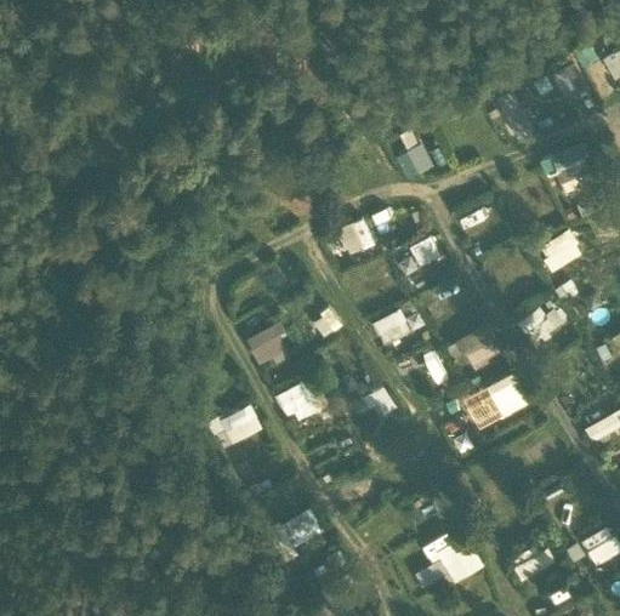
[(619,45),(593,63),(613,93),(619,89),(619,45)]
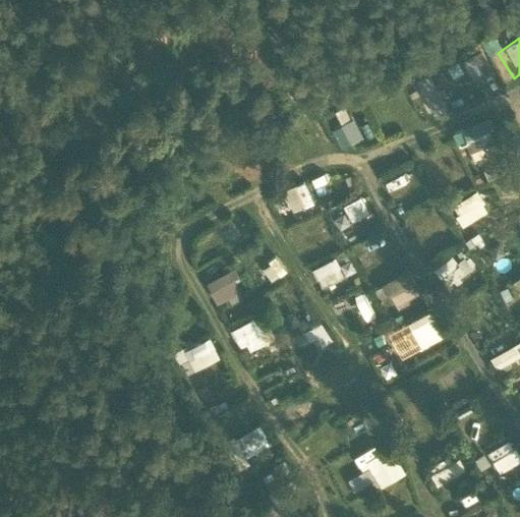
[(462,64),(473,83),(493,72),(480,53),(462,64)]
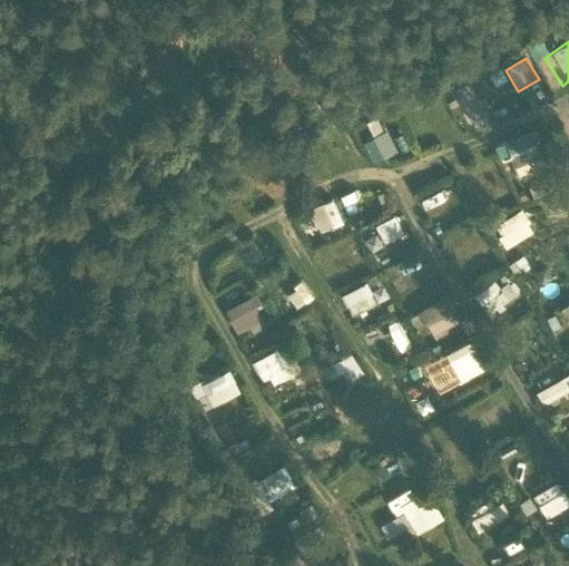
[(470,83),(488,123),(496,119),(478,79),(470,83)]
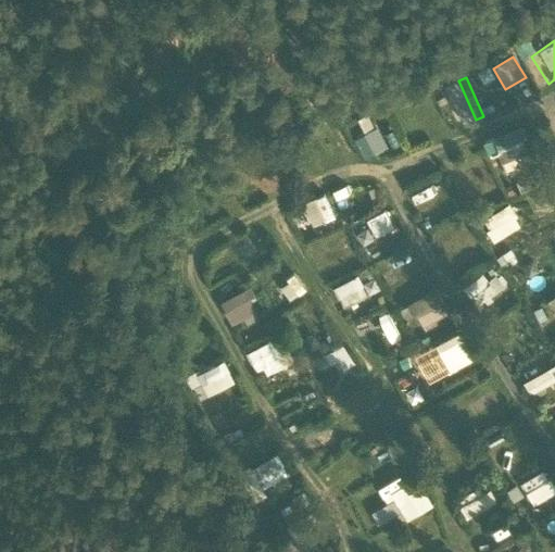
[(444,87),(463,127),(475,122),(456,82),(444,87)]
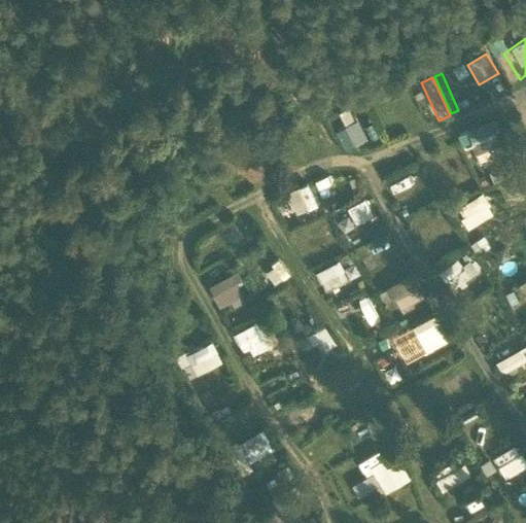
[(345,149),(362,142),(350,110),(332,117),(345,149)]
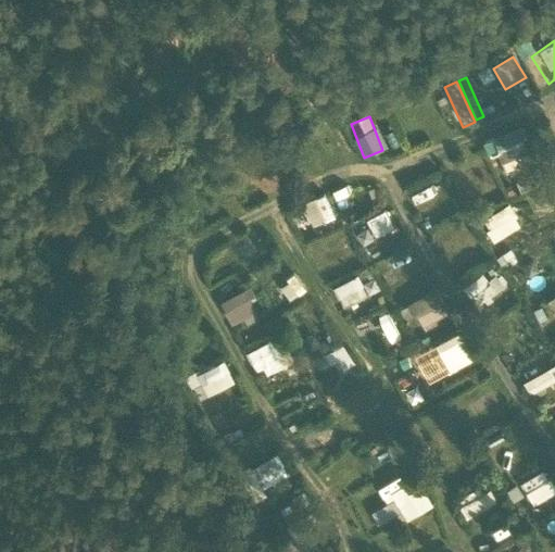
[(525,129),(494,138),(505,174),(535,165),(525,129)]
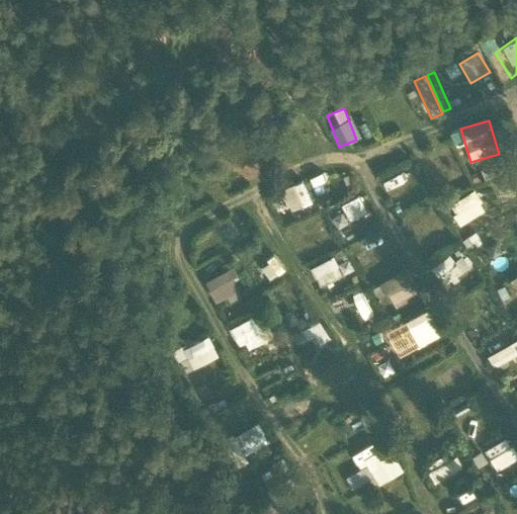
[(385,181),(389,190),(408,183),(404,174),(385,181)]
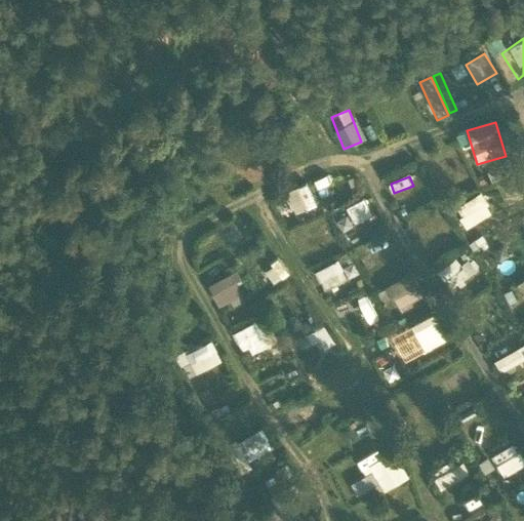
[(307,185),(285,194),(294,217),(317,208),(307,185)]
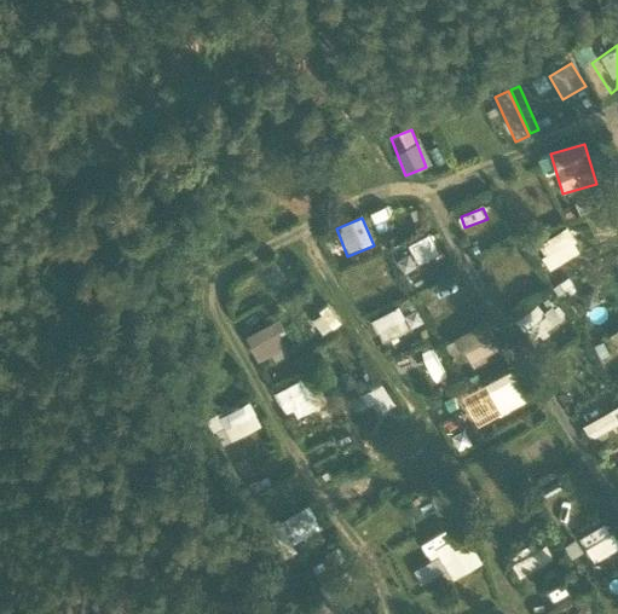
[(567,230),(537,244),(549,271),(579,256),(567,230)]
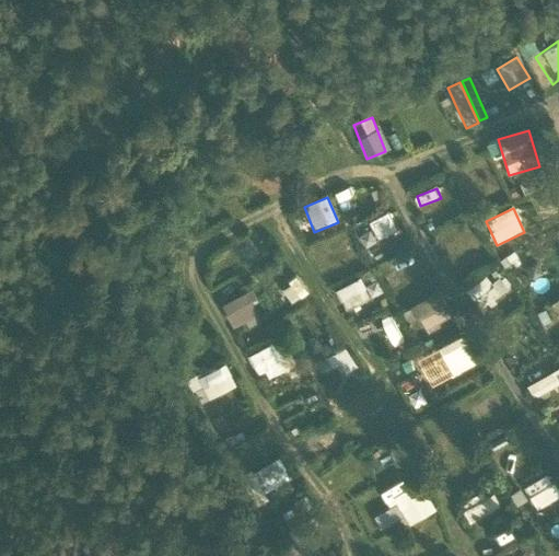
[(385,284),(403,273),(407,280),(419,274),(408,256),(380,274),(385,284)]
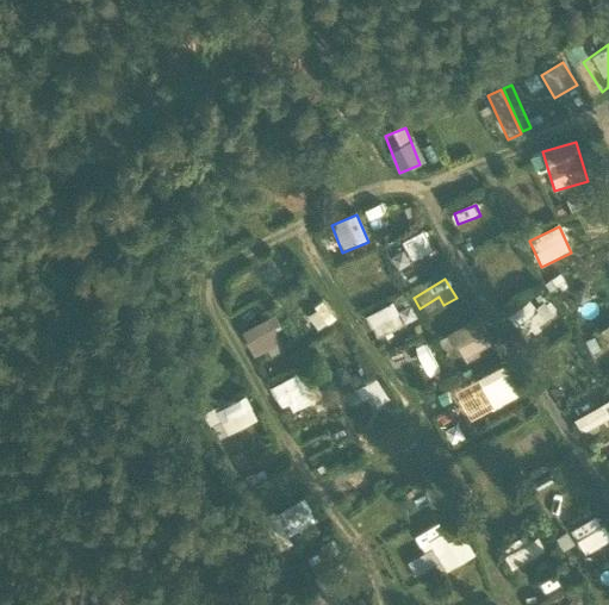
[(523,336),(554,310),(540,293),(509,319),(523,336)]
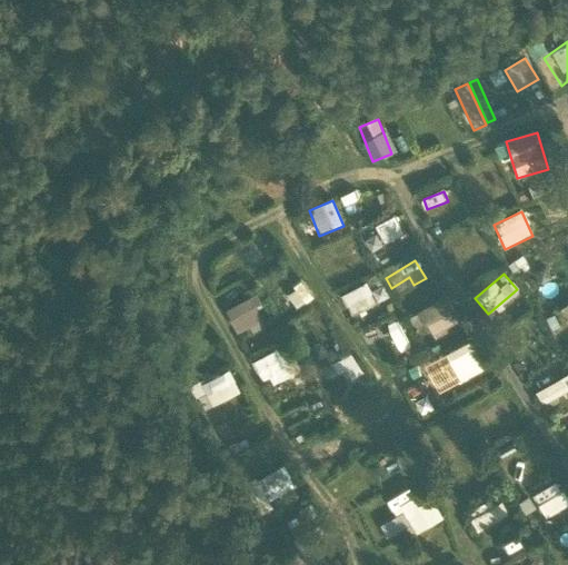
[(350,318),(389,303),(382,288),(369,294),(365,285),(340,296),(350,318)]
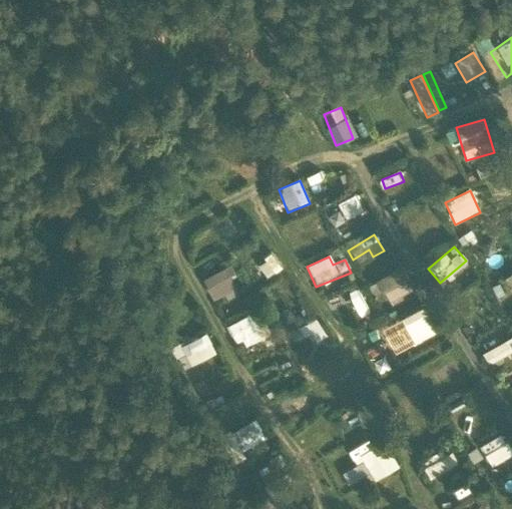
[(393,307),(412,295),(404,283),(410,280),(403,267),(369,288),(375,298),(384,293),(393,307)]
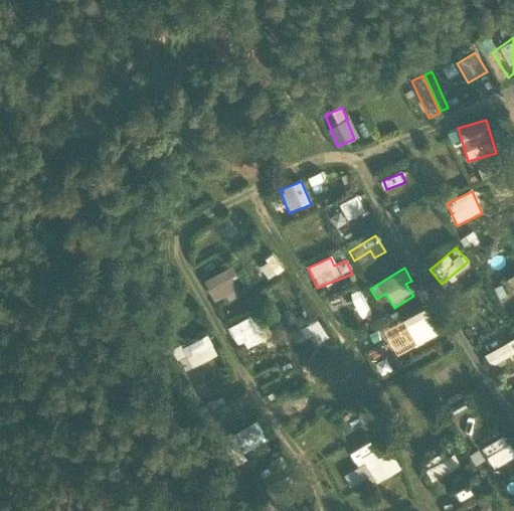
[(240,293),(228,269),(204,280),(216,305),(240,293)]
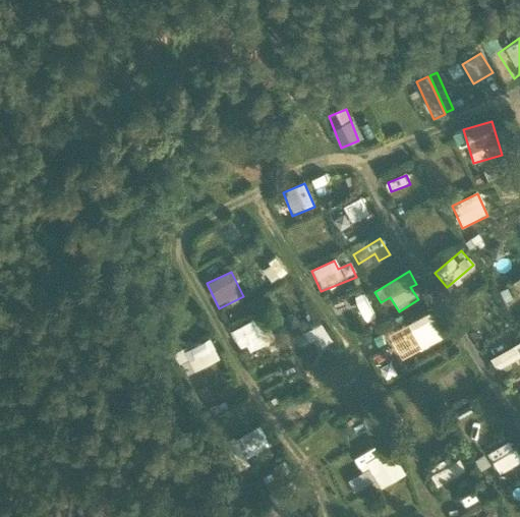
[(364,294),(331,308),(335,320),(356,310),(362,324),(374,319),(364,294)]
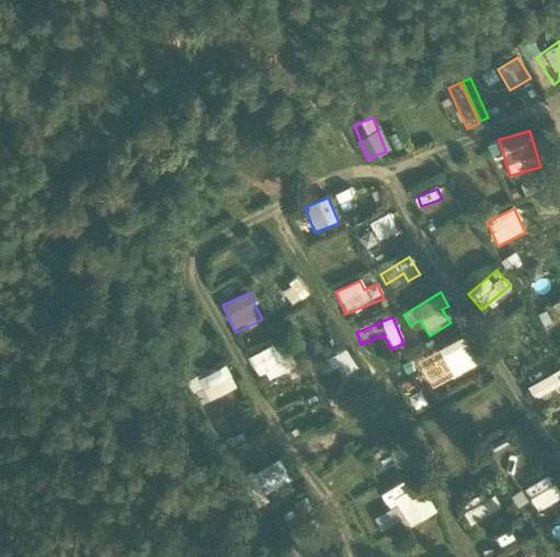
[(452,372),(477,361),(467,338),(442,349),(452,372)]
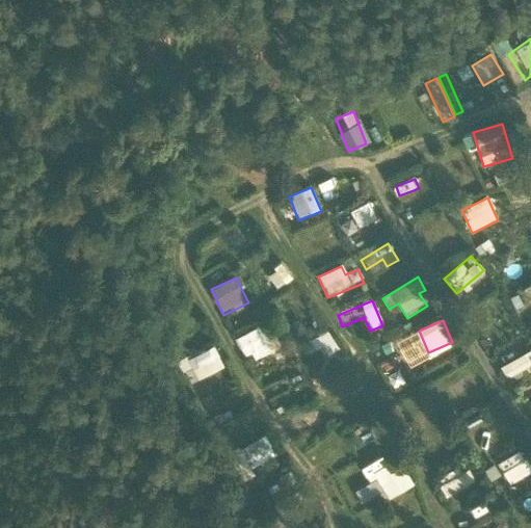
[(508,362),(530,349),(530,345),(529,342),(505,355),(508,362)]
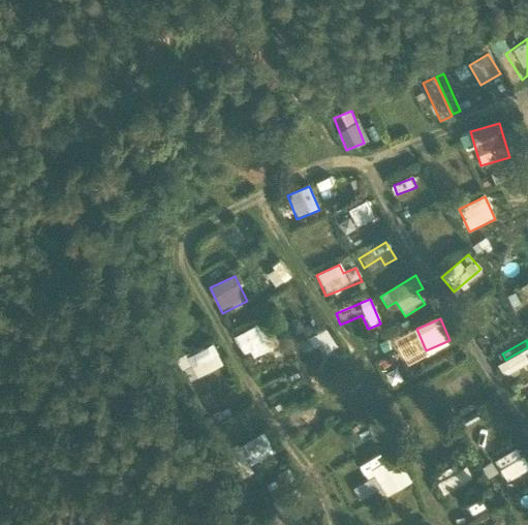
[(215,346),(179,357),(186,380),(222,370),(215,346)]
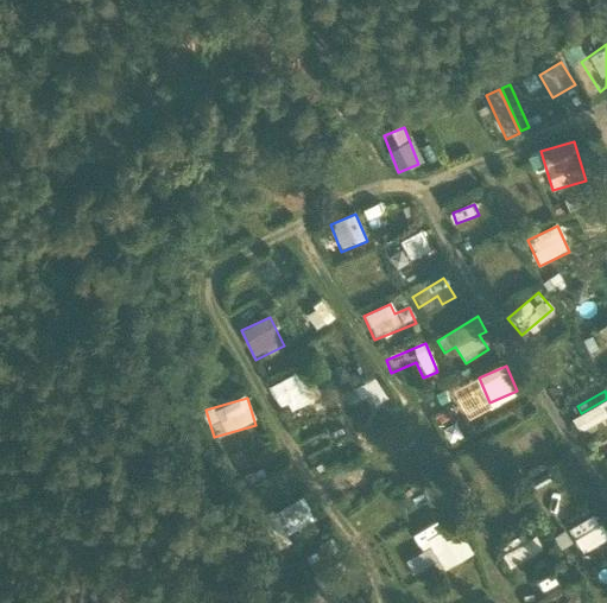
[(606,402),(573,418),(579,432),(606,419),(606,402)]
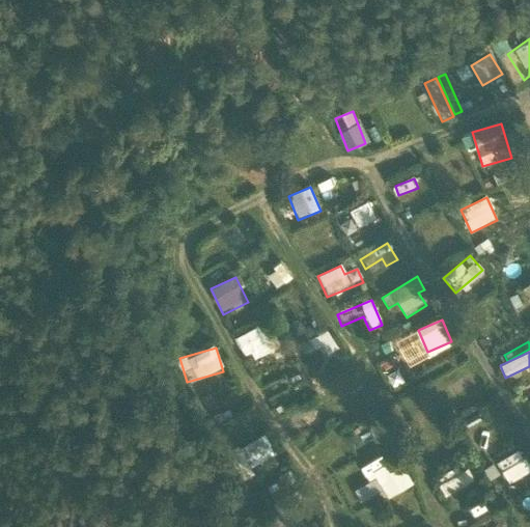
[(230,450),(241,480),(255,476),(252,466),(273,460),(267,439),(230,450)]
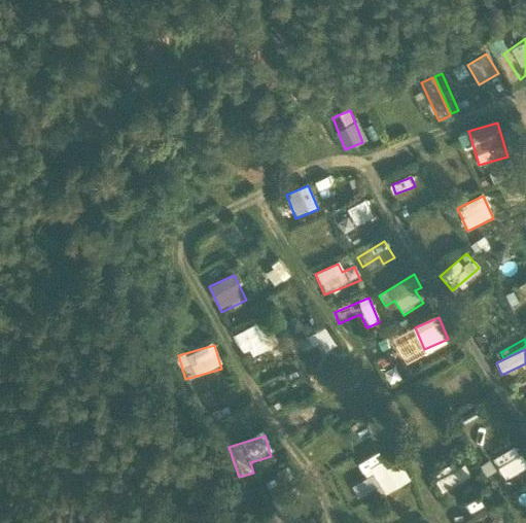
[(493,458),(503,480),(525,469),(525,466),(517,447),(493,458)]
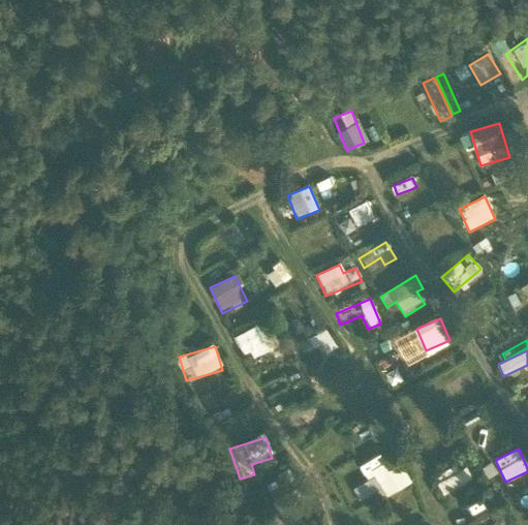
[(393,477),(405,471),(394,451),(360,469),(367,482),(352,490),(361,503),(396,484),(393,477)]
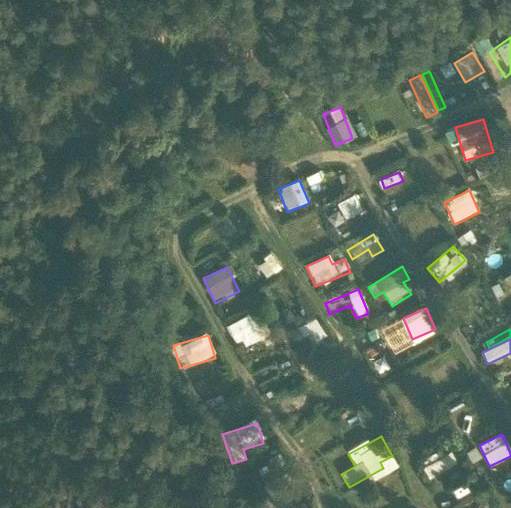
[(421,462),(430,480),(450,470),(440,451),(421,462)]
